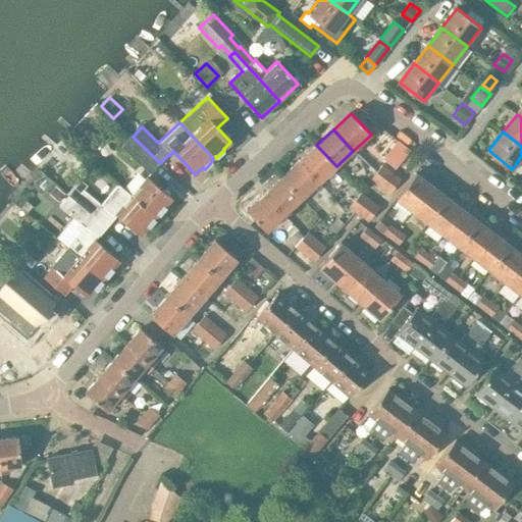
[(133,137),(122,147),(150,173),(160,163),(133,137)]
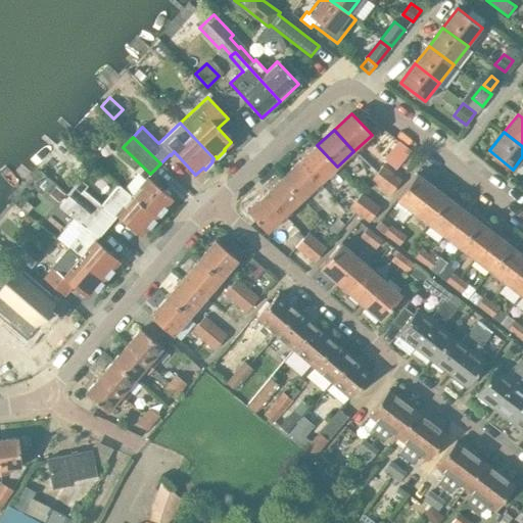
[(397,140),(383,159),(395,169),(411,150),(398,140),(397,140)]
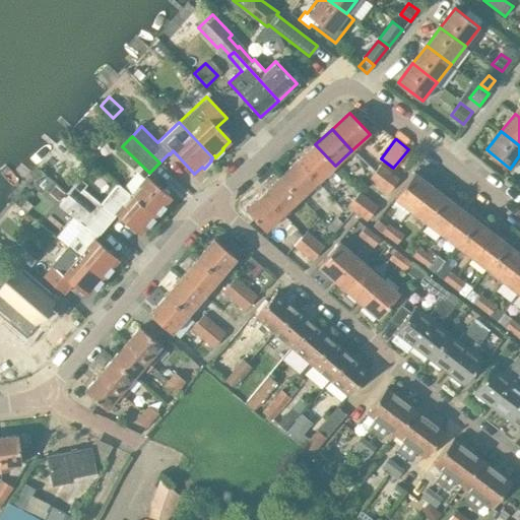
[(298,160),(318,182),(335,166),(315,144),(298,160)]
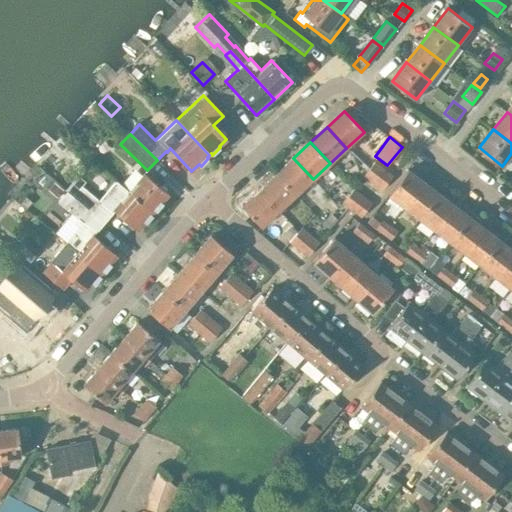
[(276,174),(296,195),(313,179),(293,158),(276,174)]
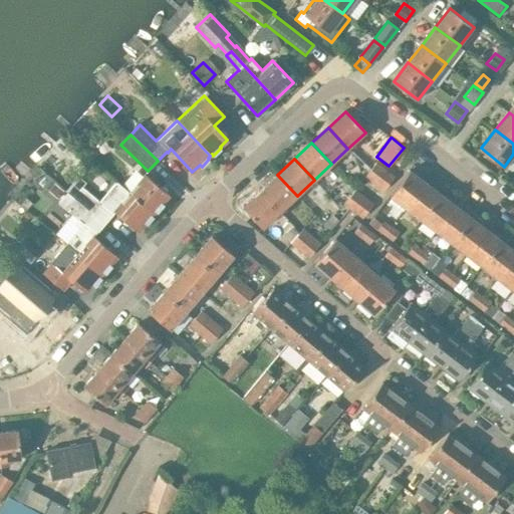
[(373,185),(384,170),(375,163),(364,178),(373,185)]
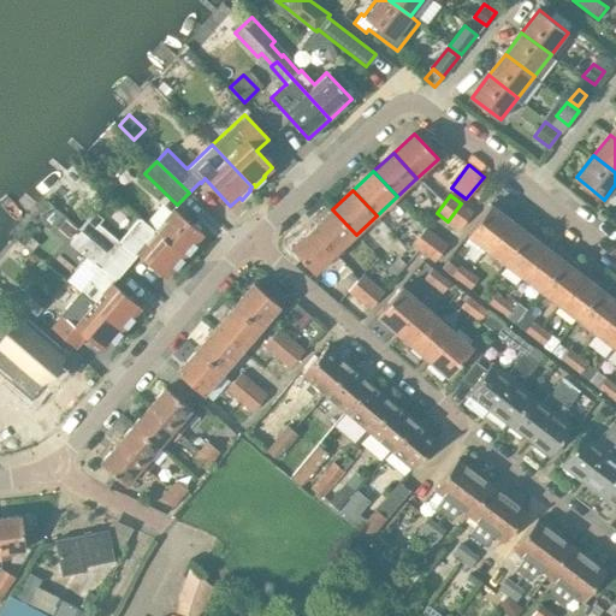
[(460,229),(473,212),(461,203),(448,221),(460,229)]
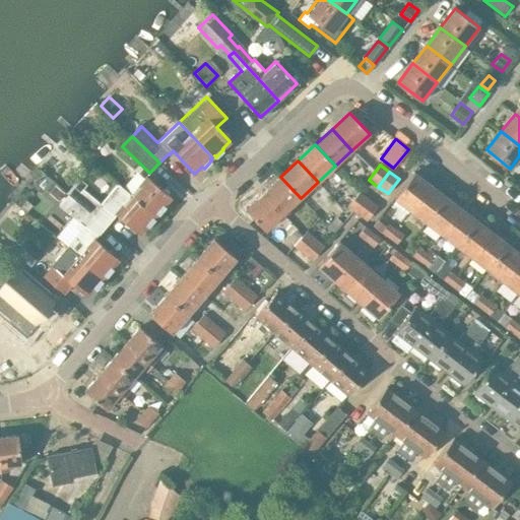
[(413,172),(394,197),(412,211),(432,186),(413,172)]
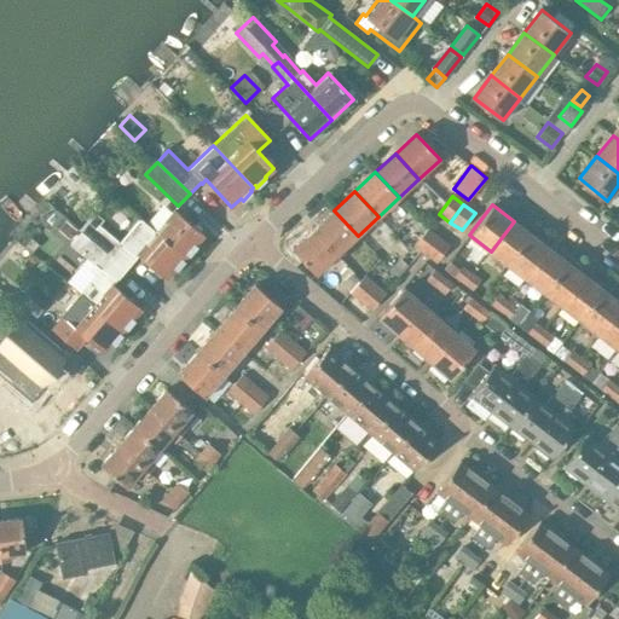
[(175,209),(156,232),(185,256),(186,254),(189,255),(197,246),(195,244),(203,235),(175,209)]
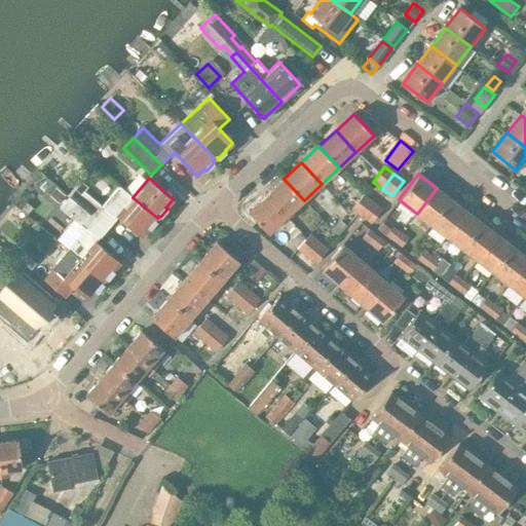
[(266,194),(287,216),(304,200),(284,179),(266,194)]
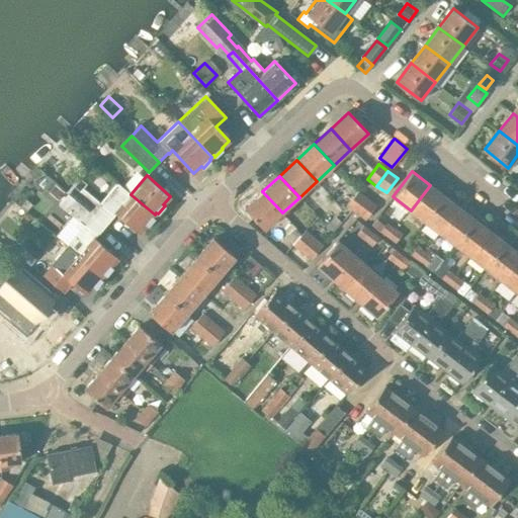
[(83,188),(74,199),(104,226),(115,212),(139,233),(146,225),(148,226),(154,218),(153,217),(155,214),(131,194),(117,182),(100,202),(83,188)]
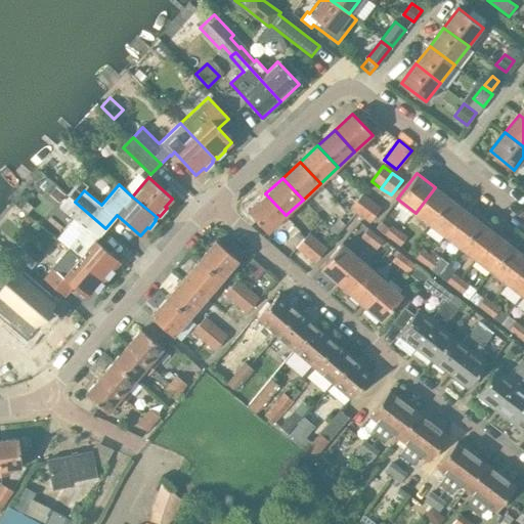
[(66,197),(55,186),(49,193),(60,203),(66,197)]
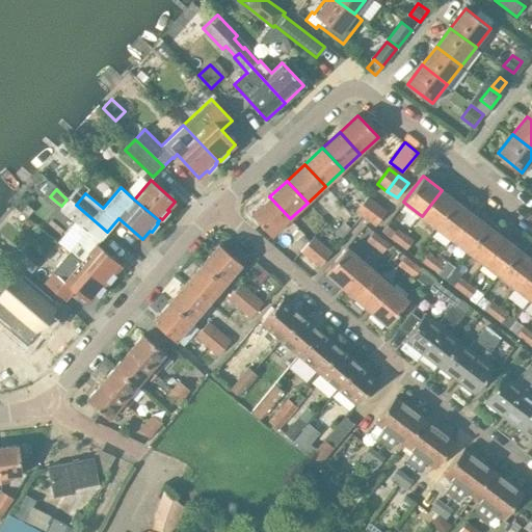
[(442,190),(422,216),(437,229),(457,203),(442,190)]
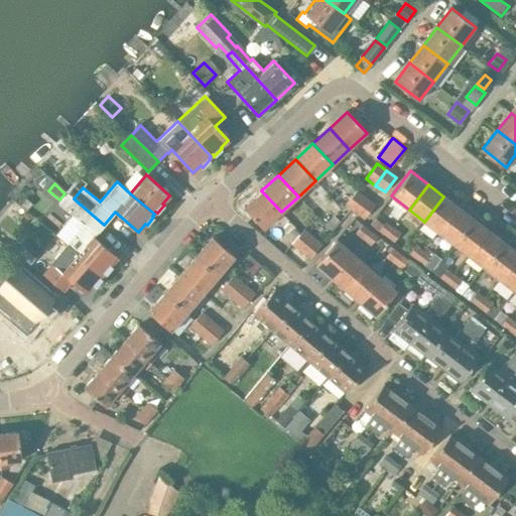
[(281,212),(261,190),(244,207),(264,228),(281,212)]
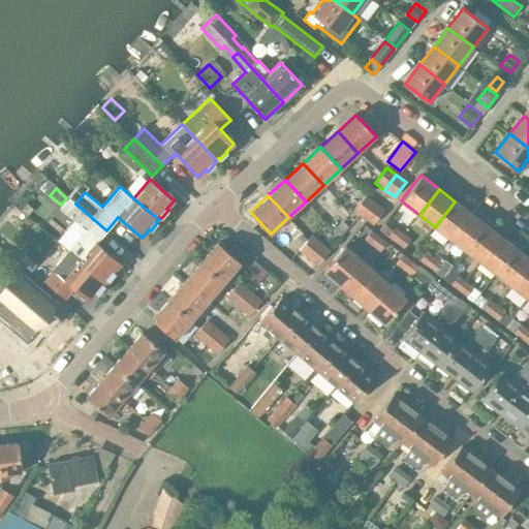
[(364,218),(375,203),(365,195),(353,211),(364,218)]
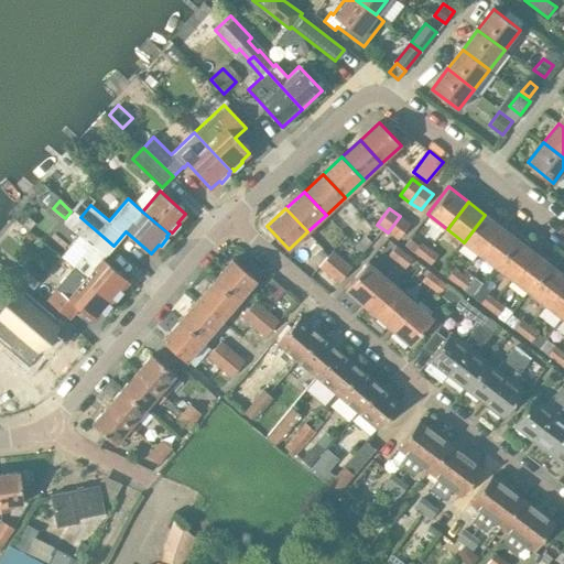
[(78,235),(61,258),(73,268),(111,301),(114,299),(115,300),(122,291),(121,290),(129,280),(102,258),(114,246),(80,217),(73,212),(64,223),(78,235)]
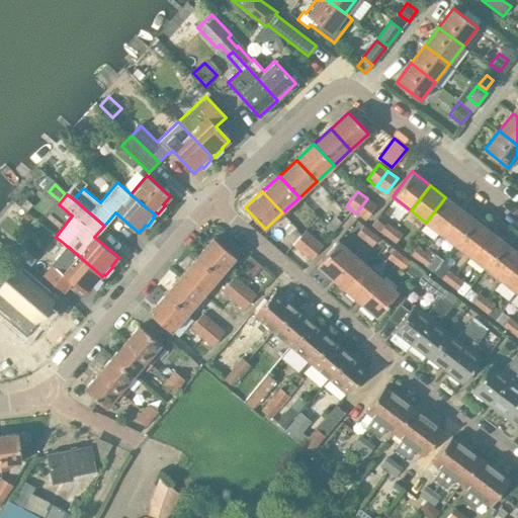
[(445,197),(426,223),(441,234),(460,208),(445,197)]
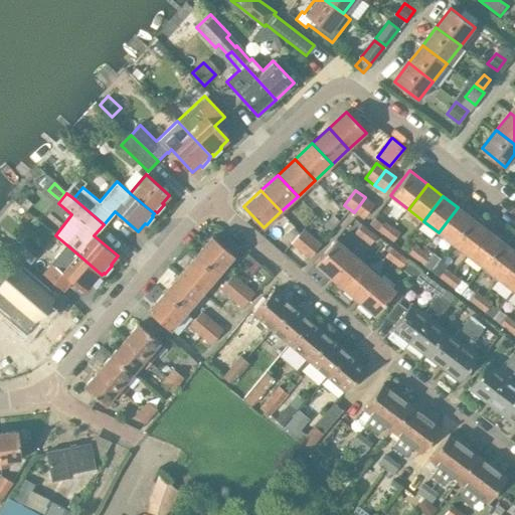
[(365,197),(354,212),(363,218),(374,204),(365,197)]
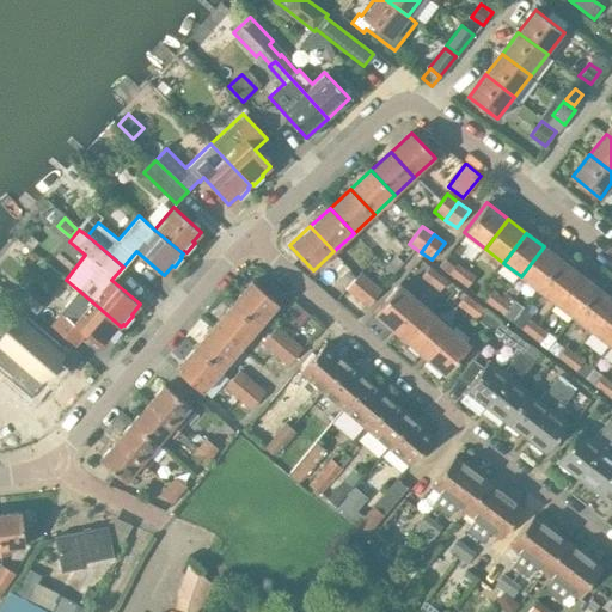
[(544,246),(521,276),(539,291),(562,261),(544,246)]
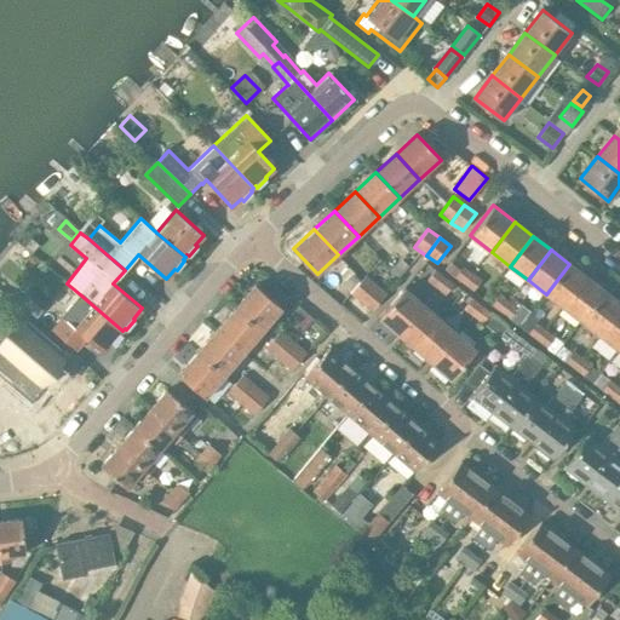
[(569,264),(546,294),(564,308),(589,277),(569,264)]
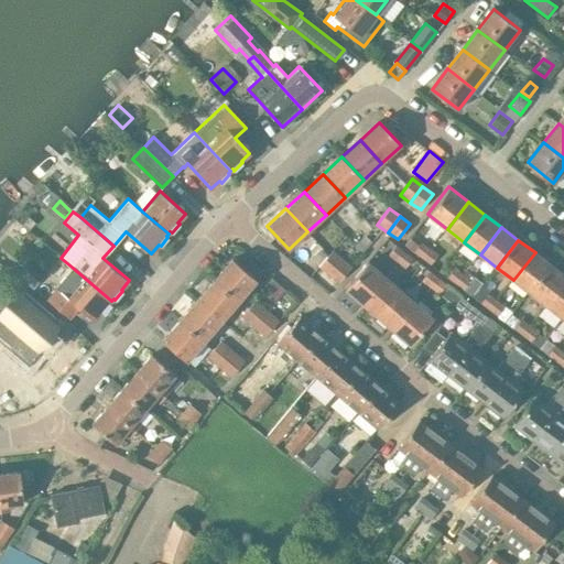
[(420,242),(413,252),(422,259),(429,249),(420,242)]
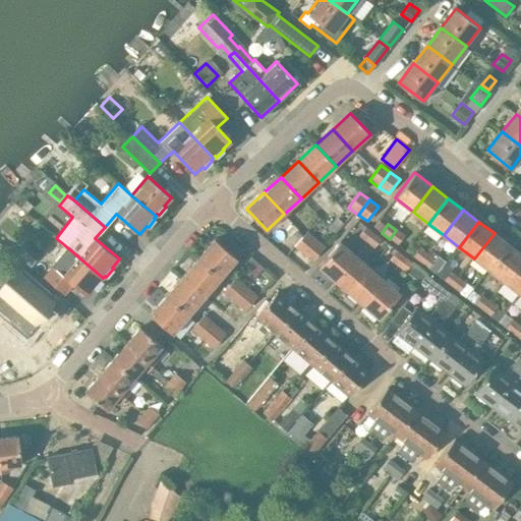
[(365,227),(358,236),(366,242),(373,233),(365,227)]
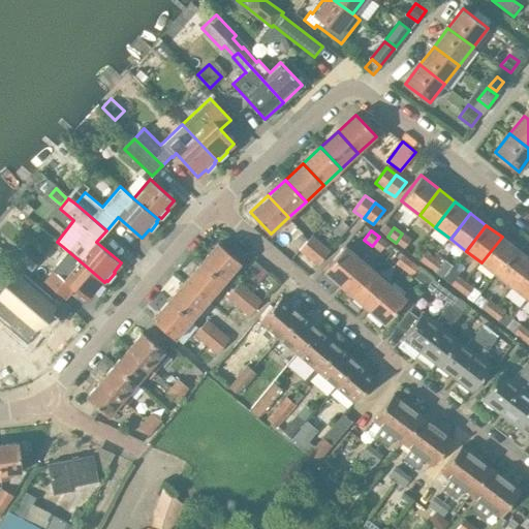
[(402,234),(396,243),(397,244),(404,248),(410,240),(404,235),(402,234)]
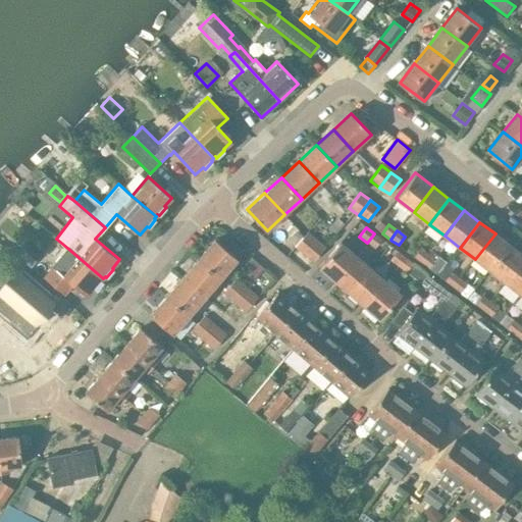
[(304,254),(316,240),(307,232),(295,247),(304,254)]
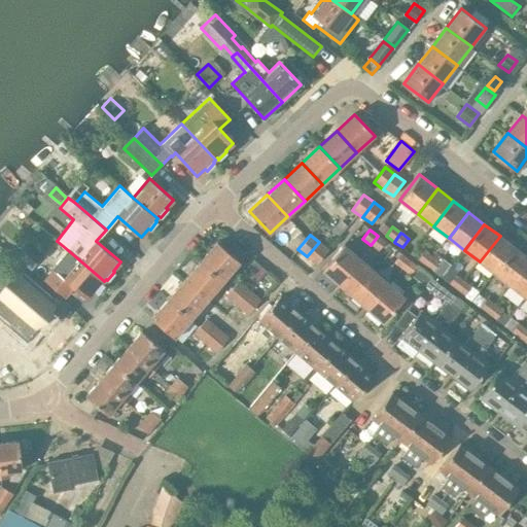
[(378,236),(371,245),(372,245),(379,250),(385,242),(379,237),(378,236)]
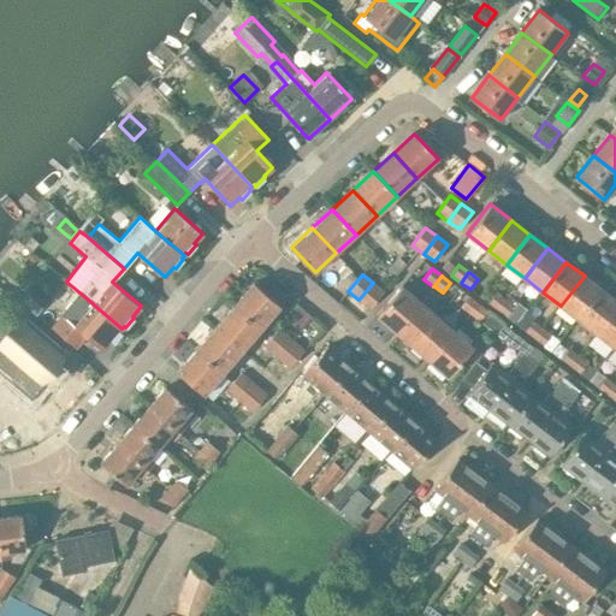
[(585,276),(561,306),(579,320),(603,290),(585,276)]
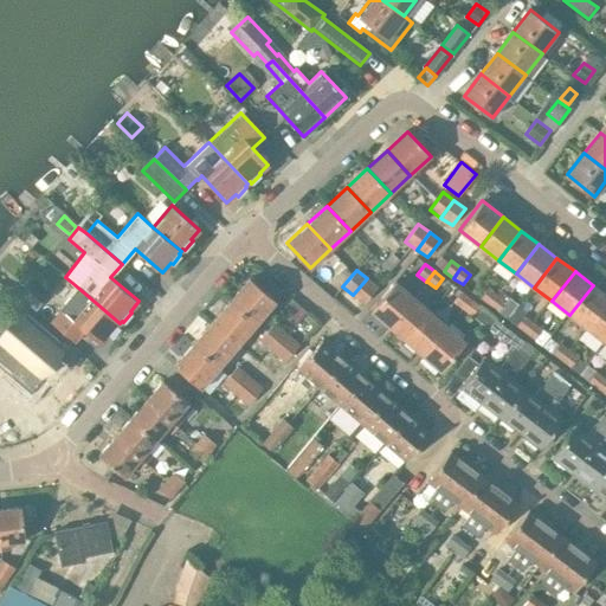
[(231,301),(257,323),(276,301),(251,278),(231,301)]
